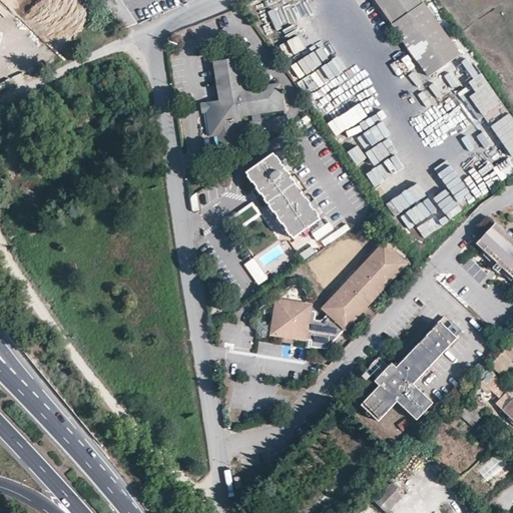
[(135,26),(118,0),(103,0),(124,31),(135,26)]
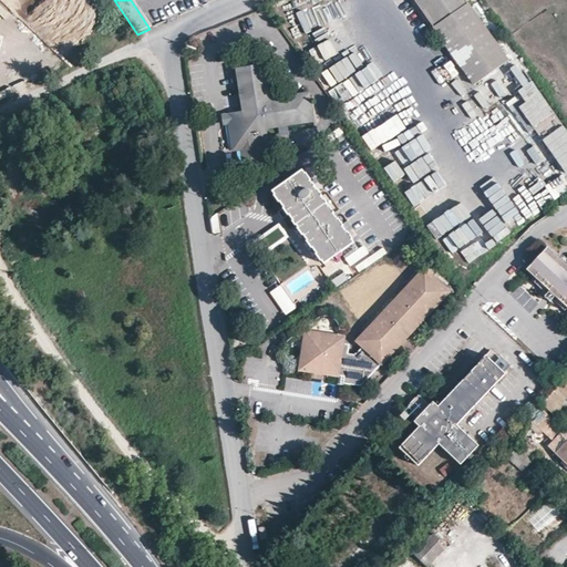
[(508,60),(465,0),(414,0),(474,84),(508,60)]
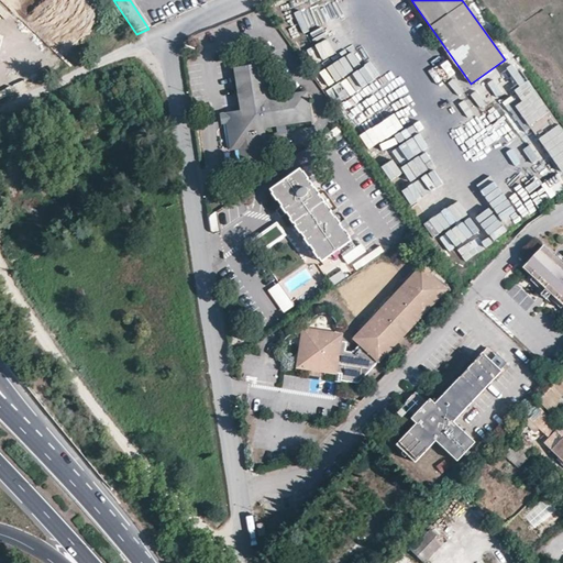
[(343,35),(360,32),(356,17),(340,20),(343,35)]
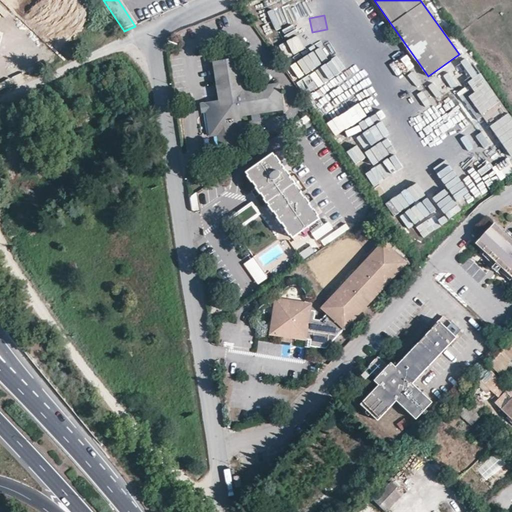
[(279,27),(286,42),(281,44),(287,59),(318,45),(304,16),(279,27)]
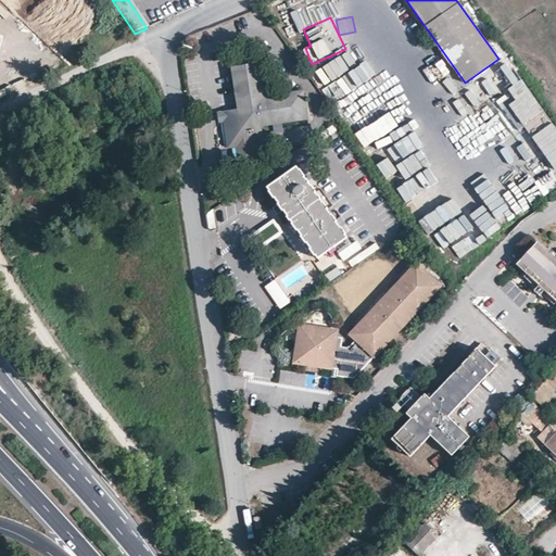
[(297,53),(303,50),(295,35),(288,38),(297,53)]
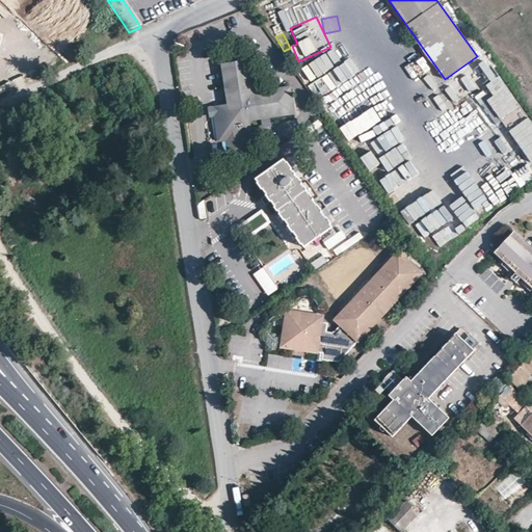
[(312,77),(339,63),(331,49),(304,63),(312,77)]
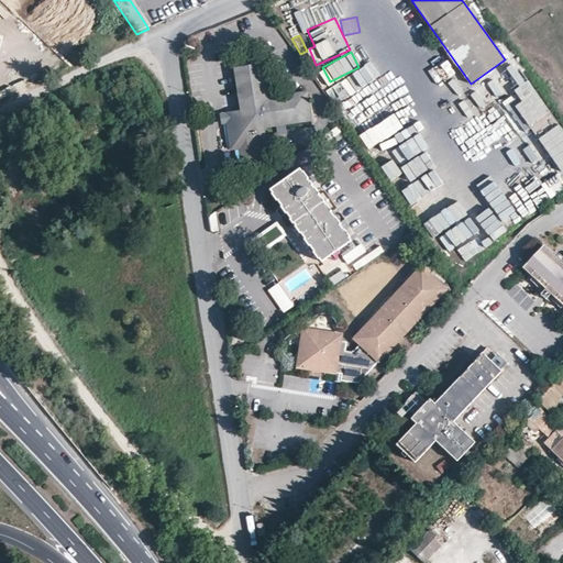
[(240,111),(227,113),(229,124),(225,124),(230,150),(238,150),(242,167),(258,164),(256,154),(279,150),(277,135),(265,136),(264,129),(310,121),(307,92),(268,99),(263,65),(233,68),(240,111)]
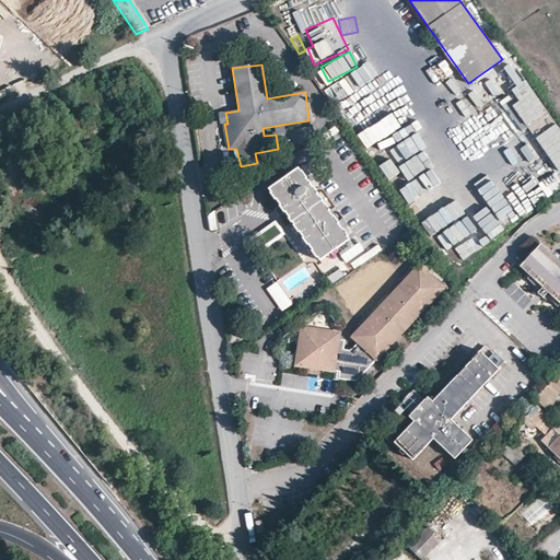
[(335,103),(365,82),(356,69),(326,90),(335,103)]
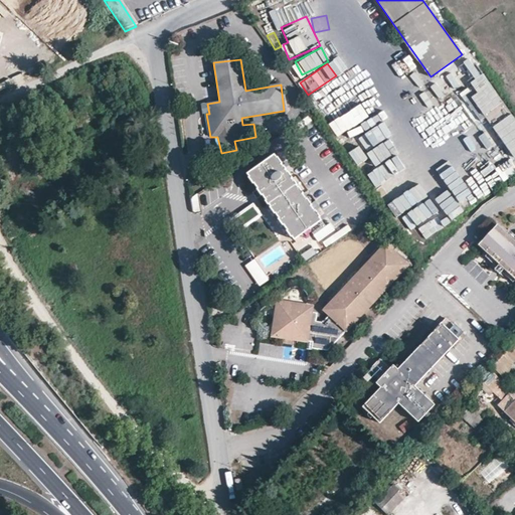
[(513,146),(514,144),(514,117),(486,73),(432,110),(437,117),(455,104),(470,127),(476,123),(467,111),(482,101),(513,146)]
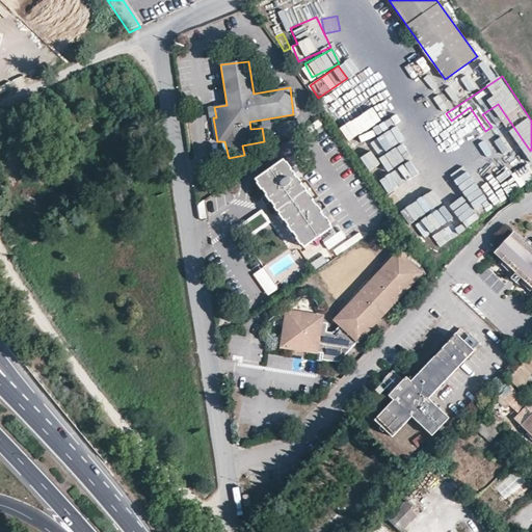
[(351,79),(344,84),(351,97),(358,91),(351,79)]
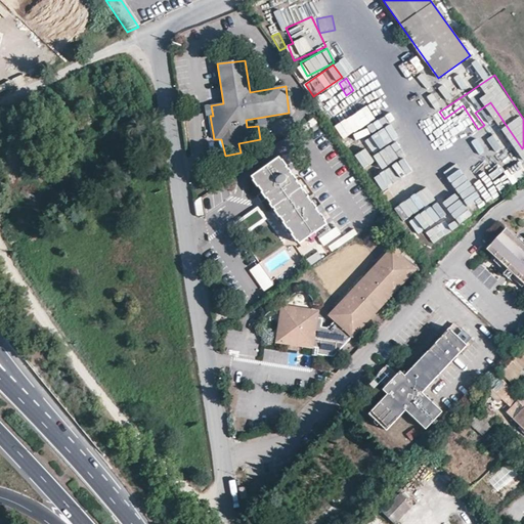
[(340,103),(329,112),(337,124),(349,116),(340,103)]
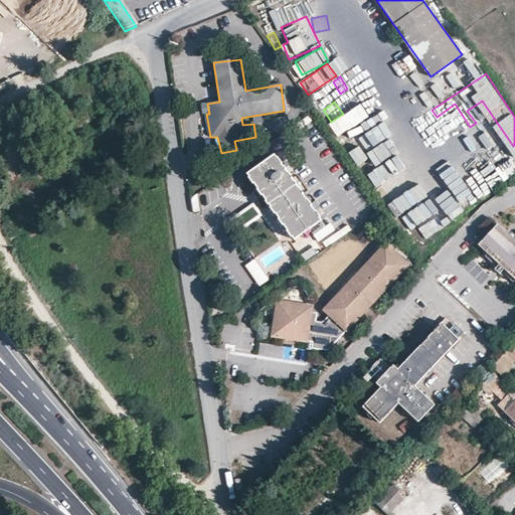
[(328,128),(336,141),(367,122),(359,108),(328,128)]
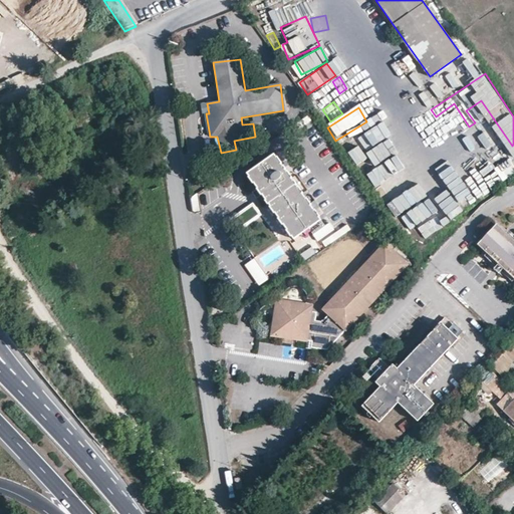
[(377,130),(346,153),(355,166),(387,143),(377,130)]
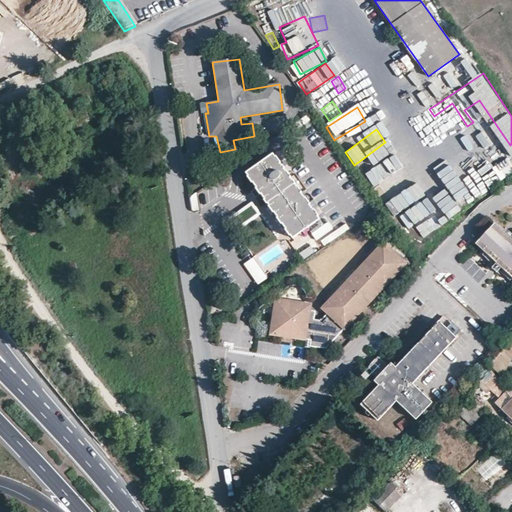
[(385,206),(423,181),(404,153),(398,157),(389,143),(357,165),(385,206)]
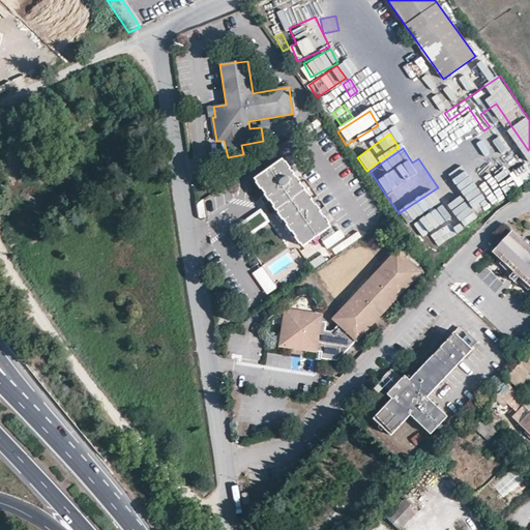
[(265,194),(270,201),(301,245),(319,233),(323,240),(335,232),(330,225),(331,225),(285,156),(255,177),(265,194)]
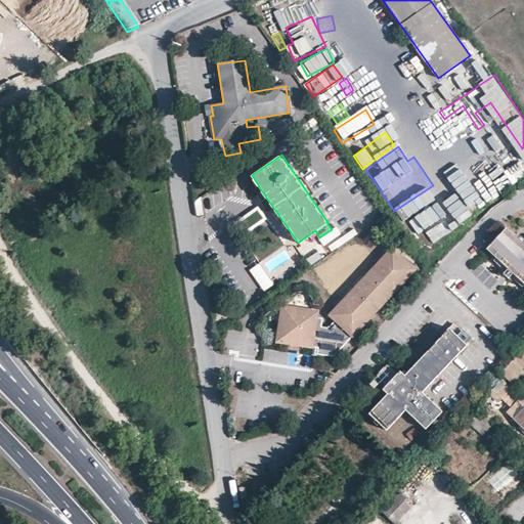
[(261,202),(267,199),(262,191),(256,195),(261,202)]
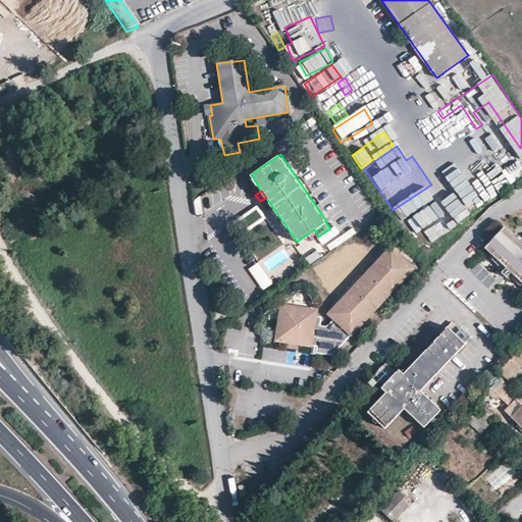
[(407,230),(419,223),(411,210),(399,217),(407,230)]
